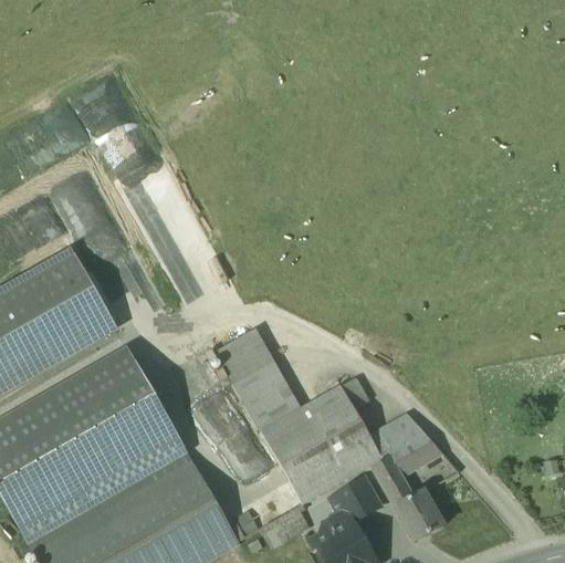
[(73,252),(0,293),(0,395),(116,330),(73,252)]
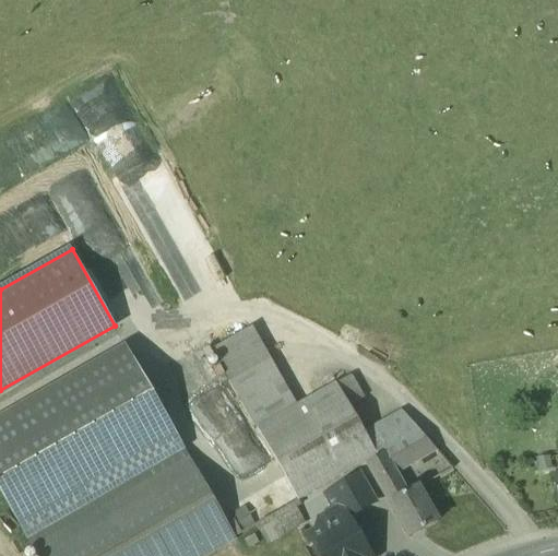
[(0,478),(33,535),(187,446),(133,354),(0,432),(0,478)]
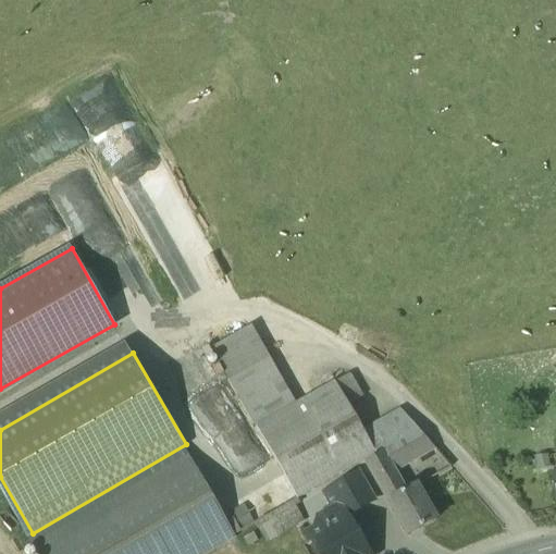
[(269,354),(230,378),(257,425),(297,402),(269,354)]
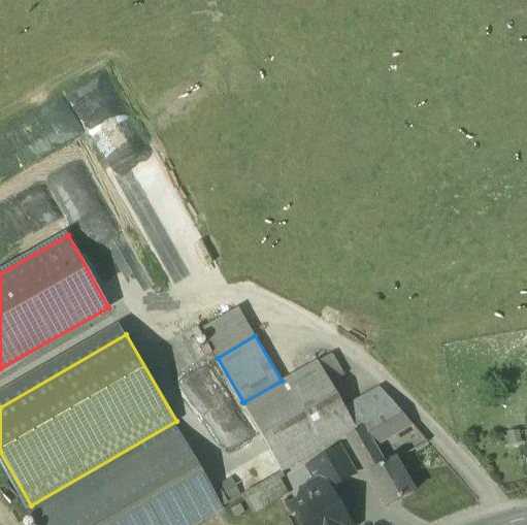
[(344,374),(332,352),(319,361),(331,382),(344,374)]
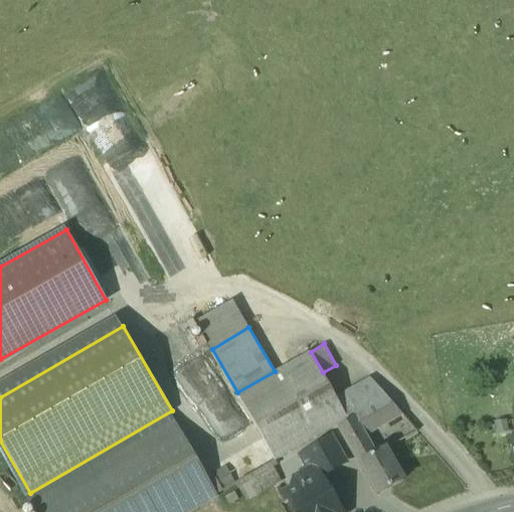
[(311,352),(310,351),(275,371),(300,415),(336,395),(323,372),(311,352)]
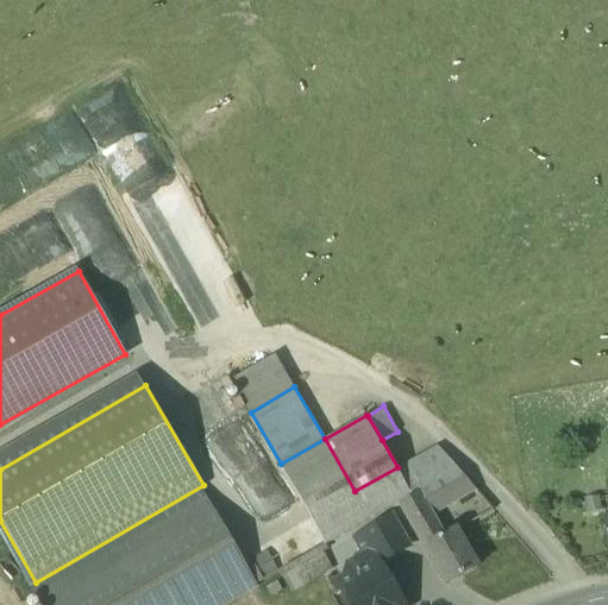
[(355,491),(325,439),(281,464),(327,543),(400,502),(411,495),(412,496),(419,491),(424,499),(428,497),(467,476),(439,443),(397,467),(355,491)]
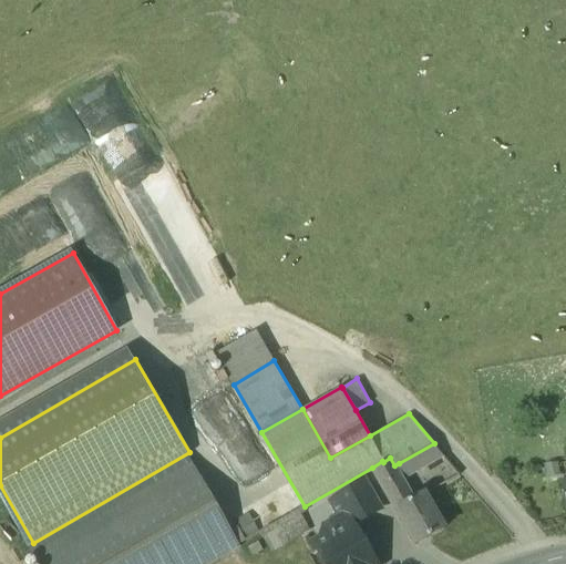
[(399,463),(394,465),(402,479),(443,454),(434,443),(399,463)]
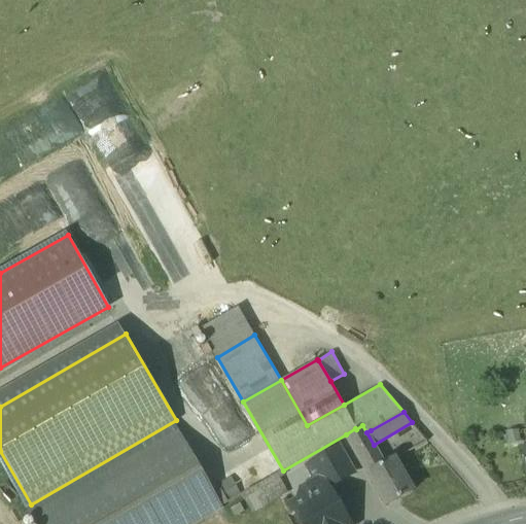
[(366,432),(362,425),(356,429),(355,428),(346,434),(386,504),(414,489),(395,457),(384,463),(374,445),(366,432)]
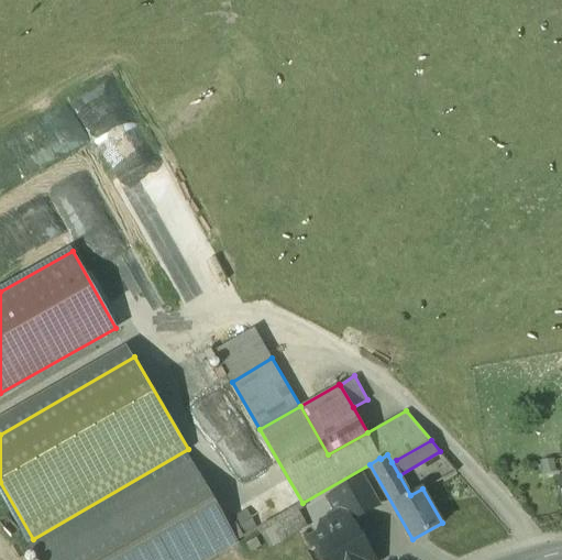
[(201,559),(237,540),(191,460),(35,550),(41,559),(201,559)]
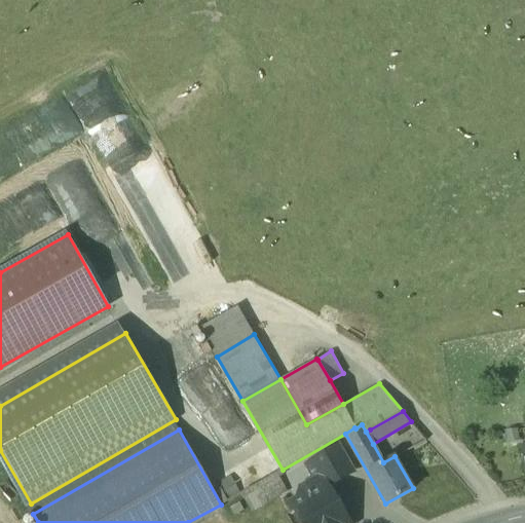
[(338,446),(308,463),(316,478),(323,475),(328,485),(352,471),(338,446)]
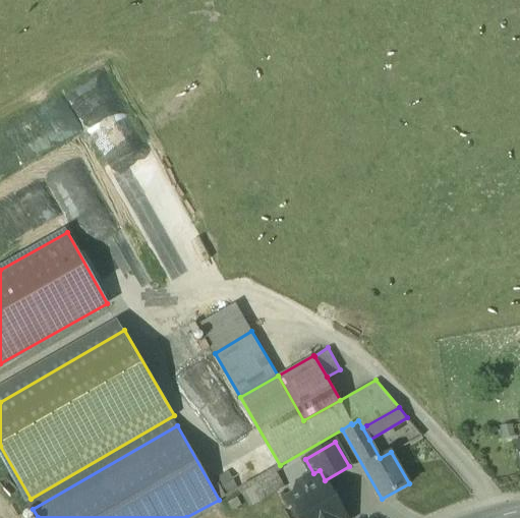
[(275,468),(240,487),(250,506),(285,485),(275,468)]
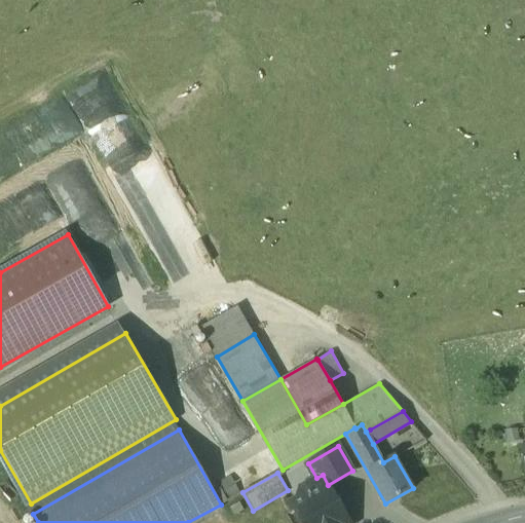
[(349,522),(328,485),(323,475),(316,478),(302,487),(298,499),(292,503),(303,522),(349,522)]
